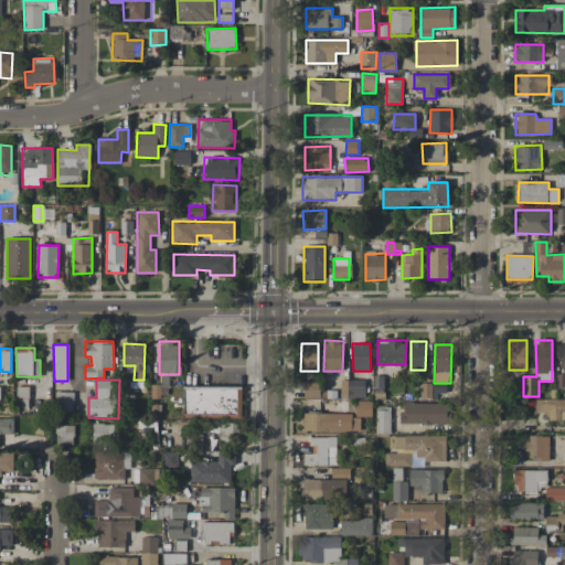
[(341,380),(341,398),(365,397),(365,380),(341,380)]
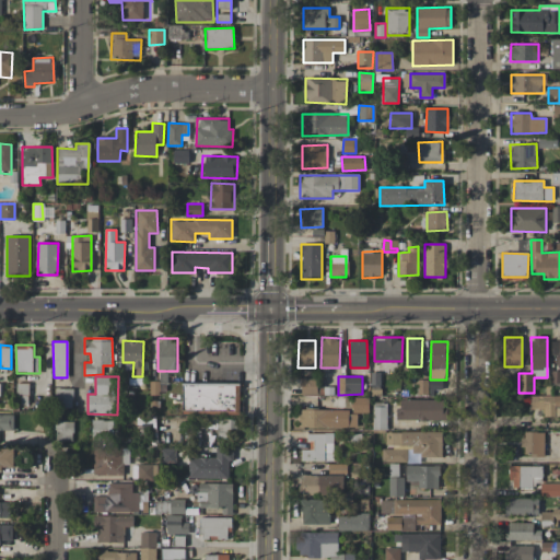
[(301,394),(316,394),(316,378),(301,378),(301,394)]
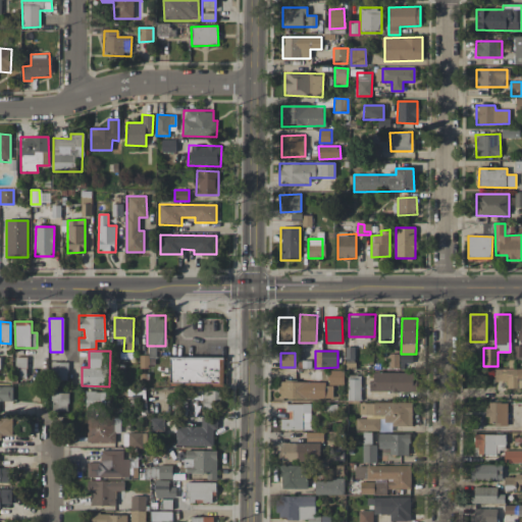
[(223,358),(170,357),(170,385),(223,386),(223,358)]
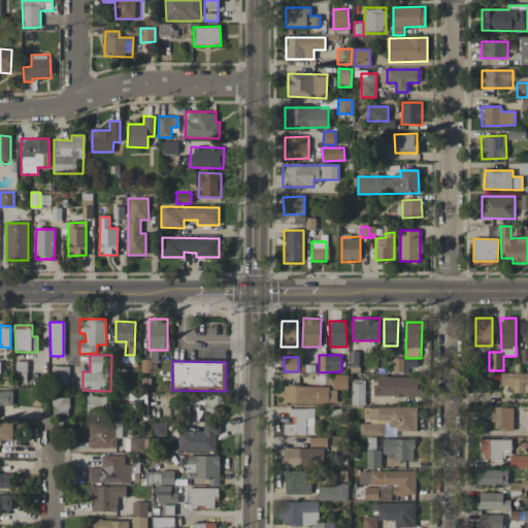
[(499,385),(513,385),(513,393),(523,393),(523,385),(527,384),(527,373),(499,373),(499,385)]
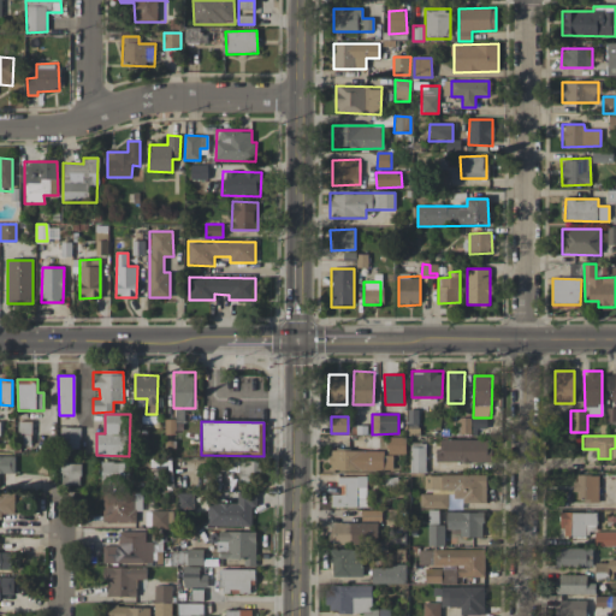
[(406,437),(388,438),(389,454),(406,454),(406,437)]
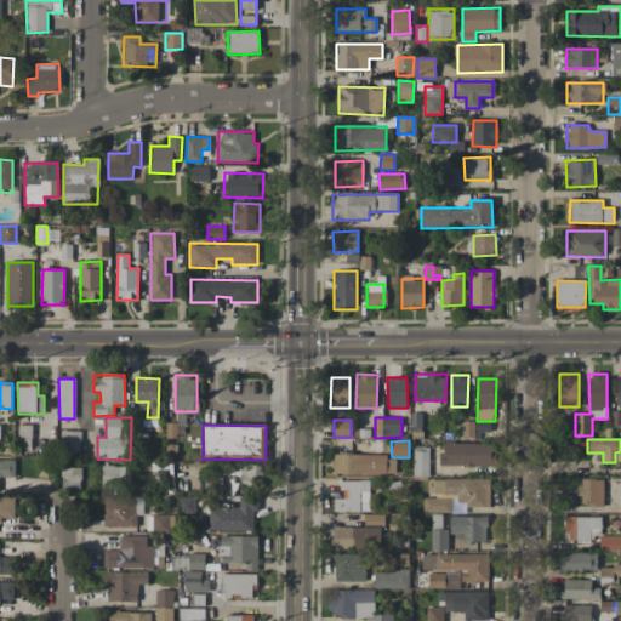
[(496,466),(495,443),(442,444),(442,467),(496,466)]
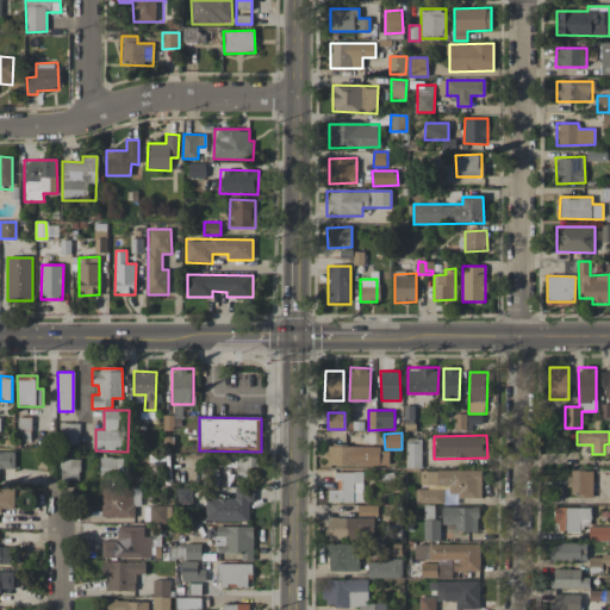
[(421,439),(406,440),(406,468),(421,468),(421,439)]
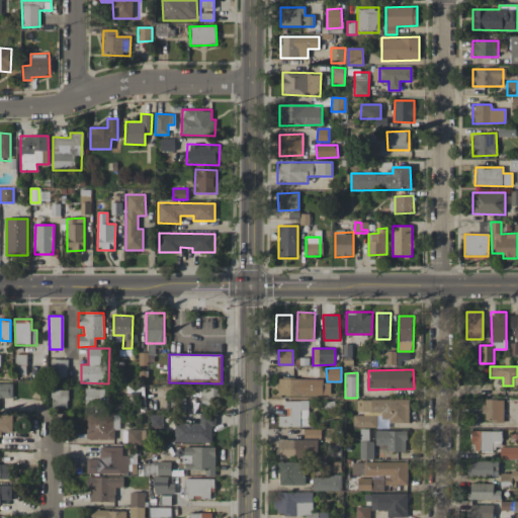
[(277,379),(277,397),(330,395),(330,379),(277,379)]
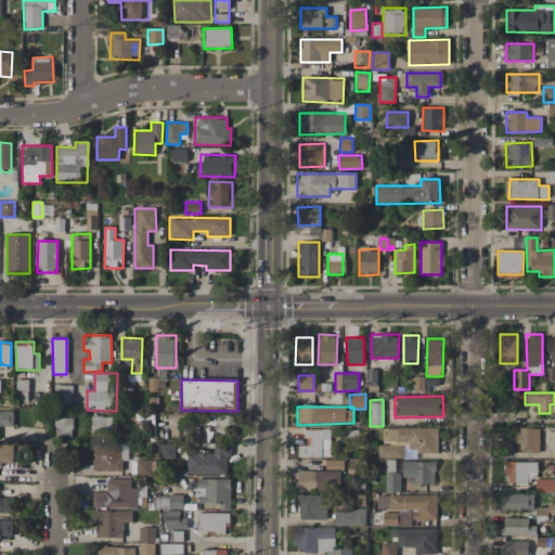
[(13,411),(0,410),(0,425),(13,426),(13,411)]
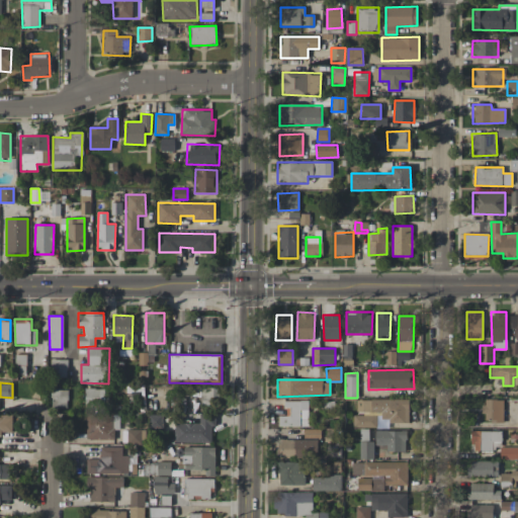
[(218,387),(200,387),(200,403),(218,403),(218,387)]
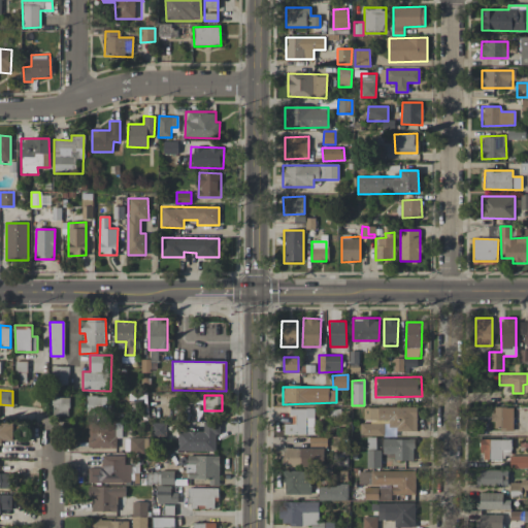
[(106,396),(87,396),(87,415),(107,415),(106,396)]
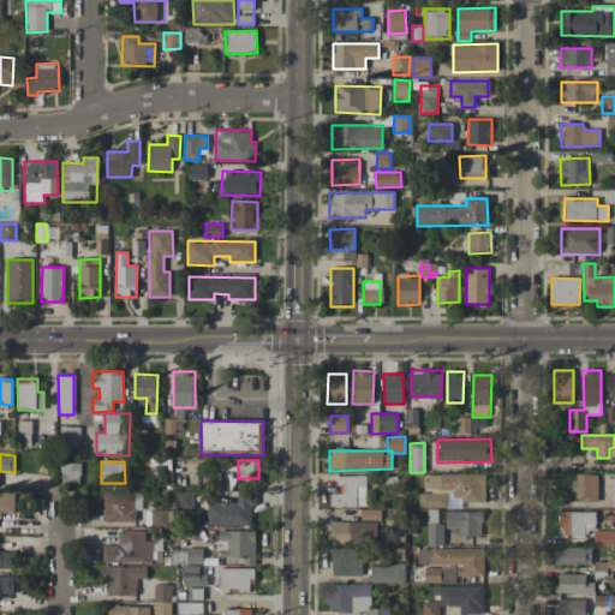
[(79,463),(60,464),(60,484),(81,484),(79,463)]
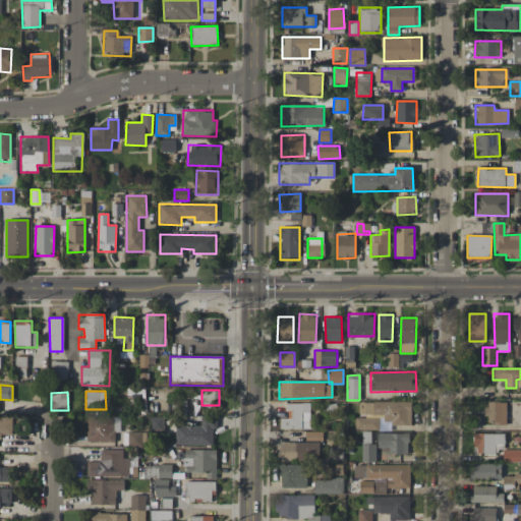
[(411,401),(358,403),(359,414),(383,414),(383,425),(411,424),(411,401)]
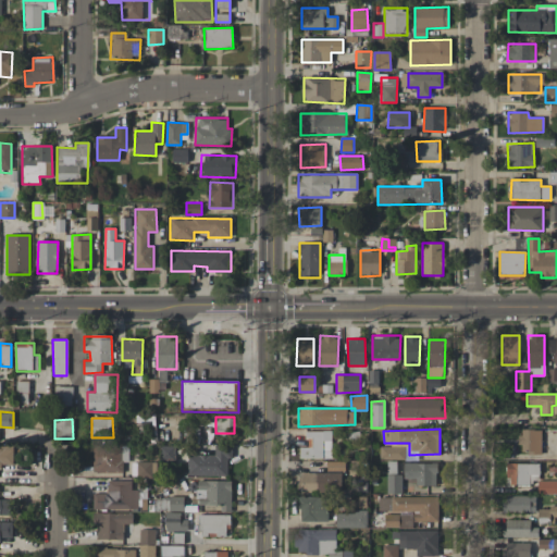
[(541,454),(542,430),(521,429),(520,453),(541,454)]
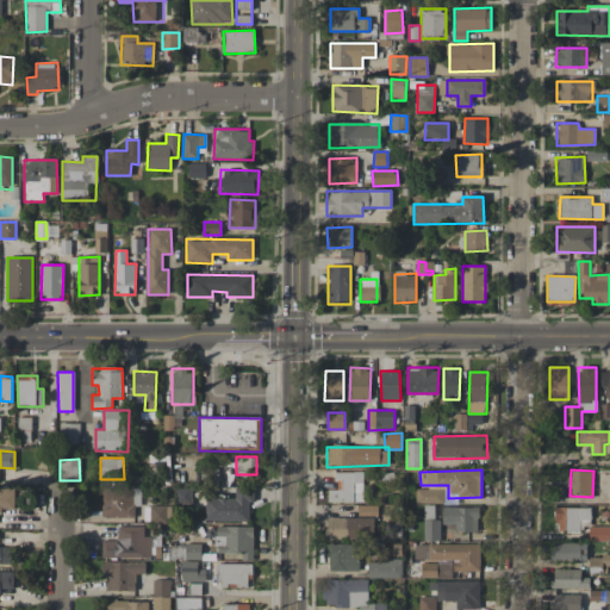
[(363,503),(363,473),(336,472),(336,490),(329,490),(329,502),(363,503)]
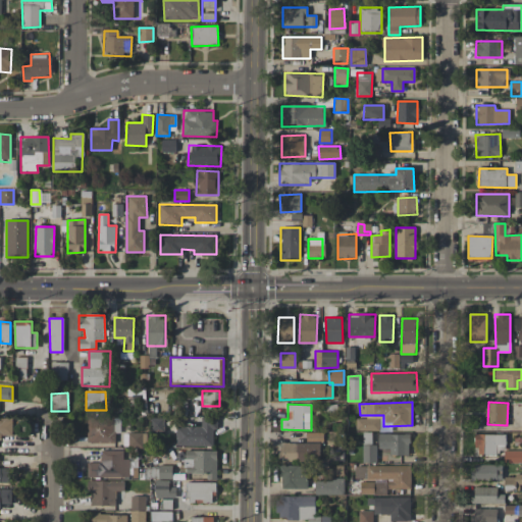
[(87,442),(115,442),(115,433),(120,433),(120,418),(87,417),(87,442)]
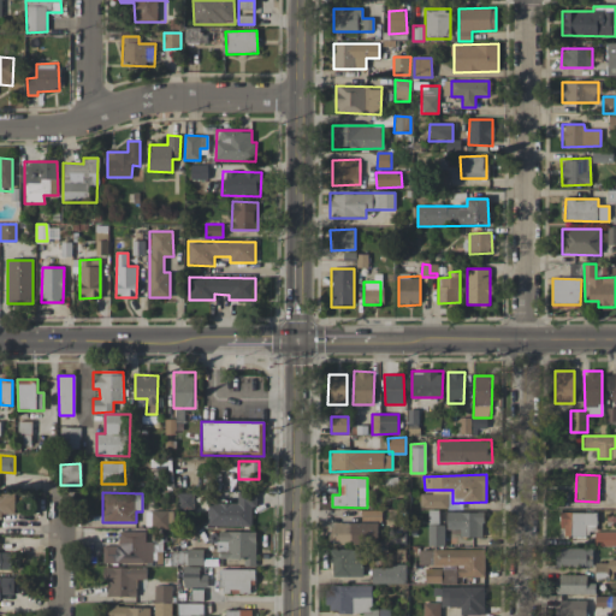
[(207,503),(208,527),(252,526),(252,507),(256,507),(255,493),(237,493),(237,503),(207,503)]
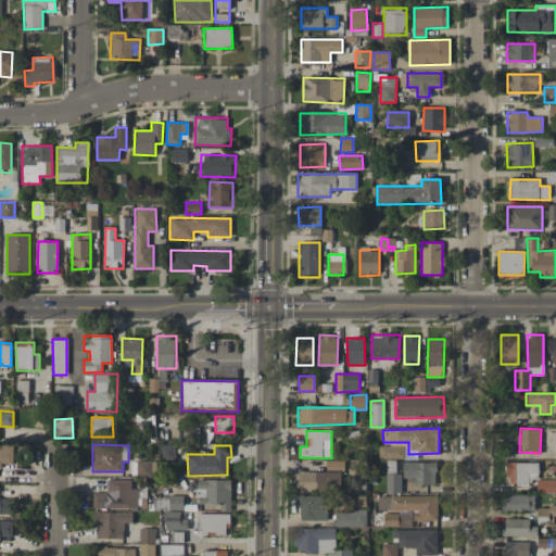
[(379,458),(404,459),(404,446),(379,445),(379,458)]
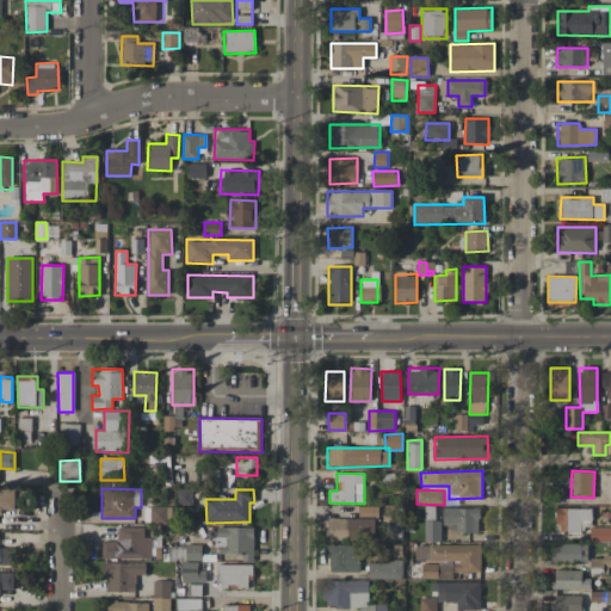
[(190,491),(177,491),(176,503),(190,503),(190,491)]
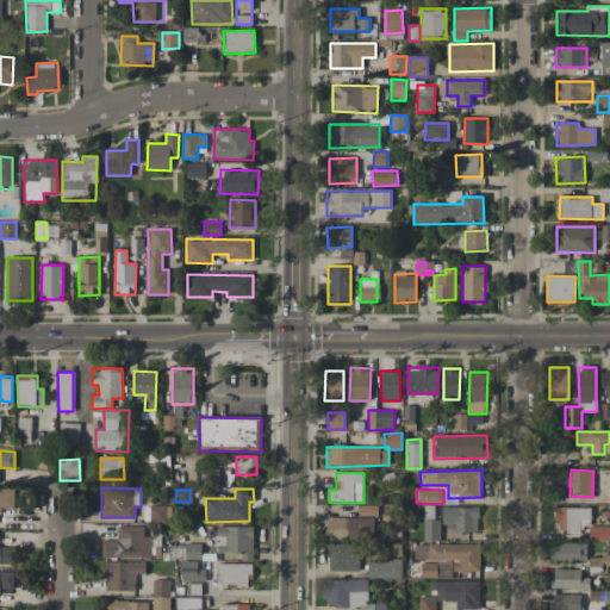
[(0,491),(0,509),(13,510),(14,492),(0,491)]
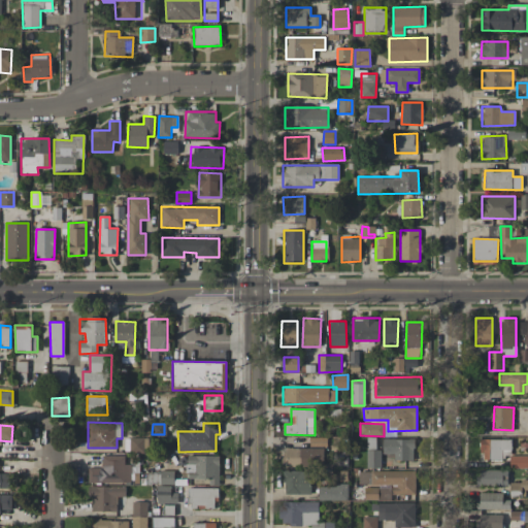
[(327,438),(310,437),(309,447),(327,447),(327,438)]
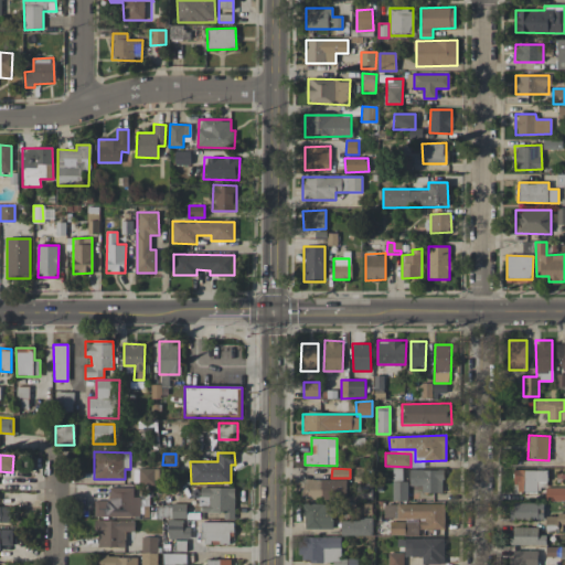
[(134,469),(134,482),(158,483),(158,469),(134,469)]
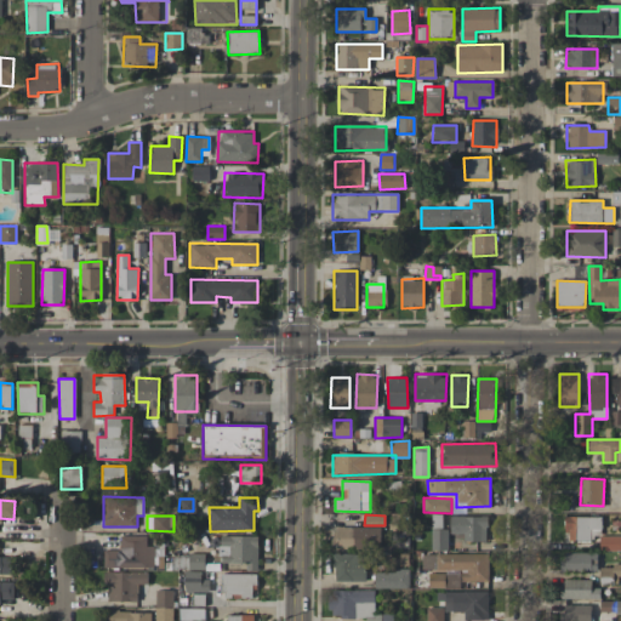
[(465,541),(486,542),(486,517),(450,516),(450,534),(465,535),(465,541)]
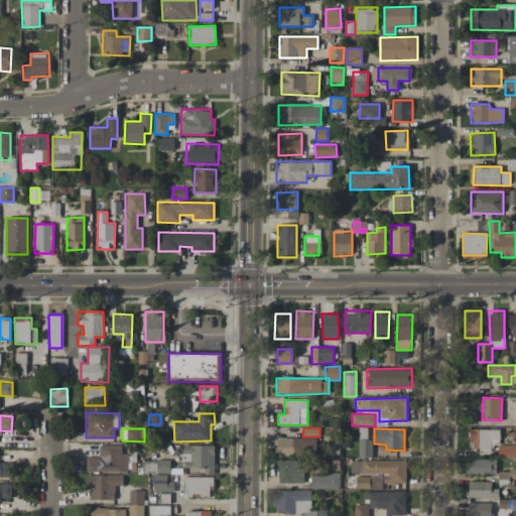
[(500,429),(470,429),(469,448),(499,448),(500,429)]
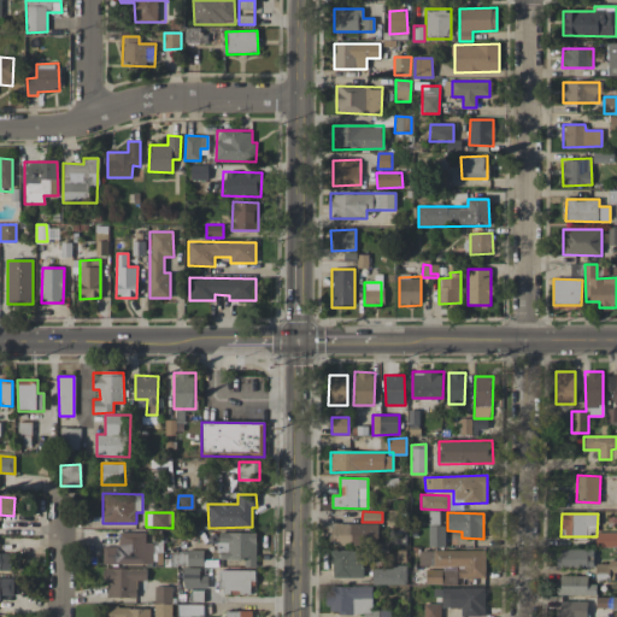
[(377,524),(330,524),(330,545),(377,545),(377,524)]
